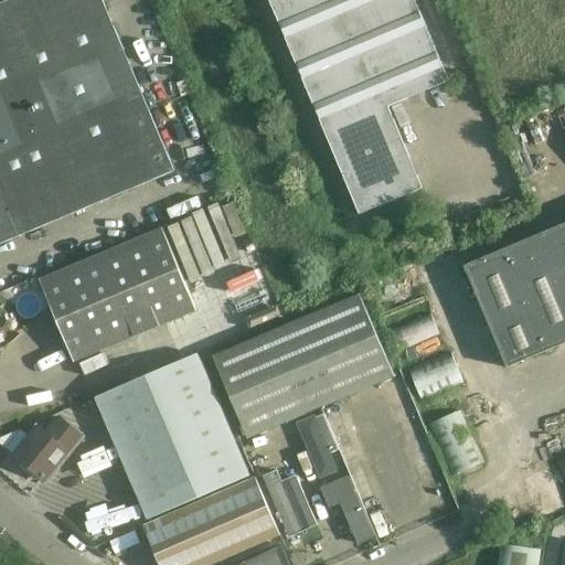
[(0,245),(174,171),(102,0),(10,0),(0,4),(0,245)]
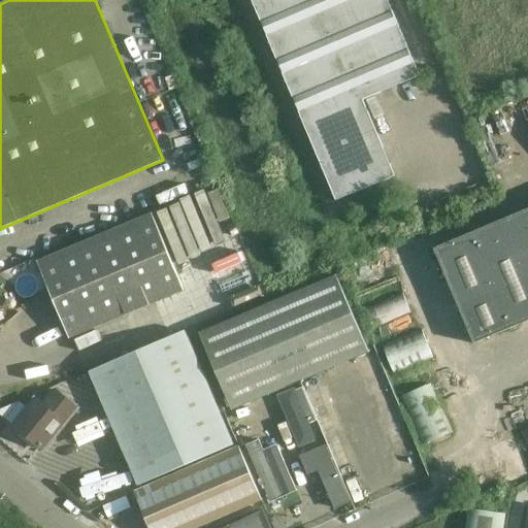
[(251,0),(335,201),(393,176),(361,101),(420,75),(387,0),(251,0)]
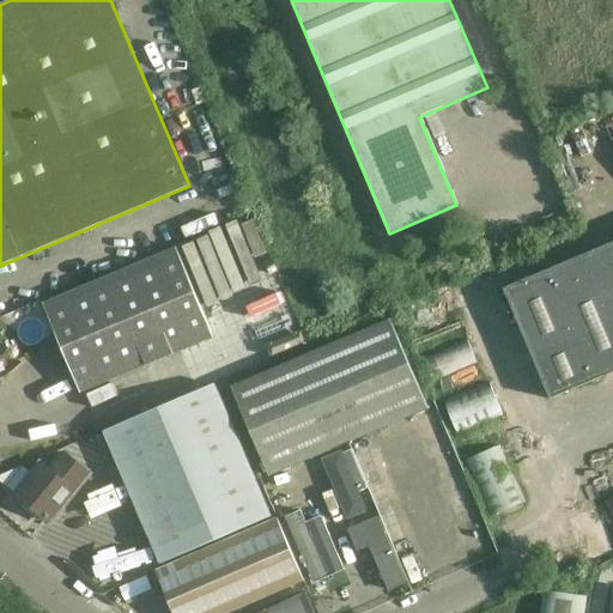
[(612,243),(504,290),(551,400),(612,374),(612,243)]
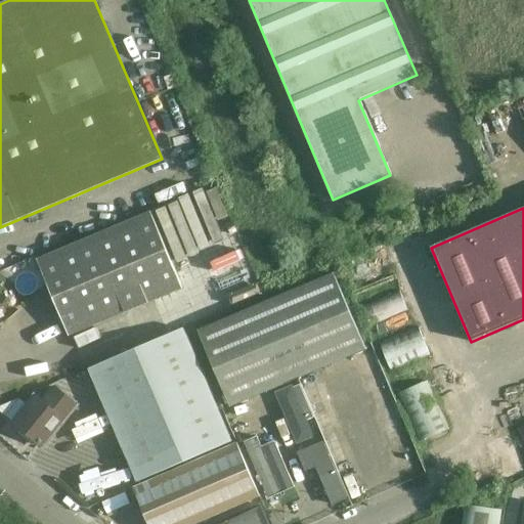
[(150,213),(94,236),(126,313),(182,290),(150,213)]
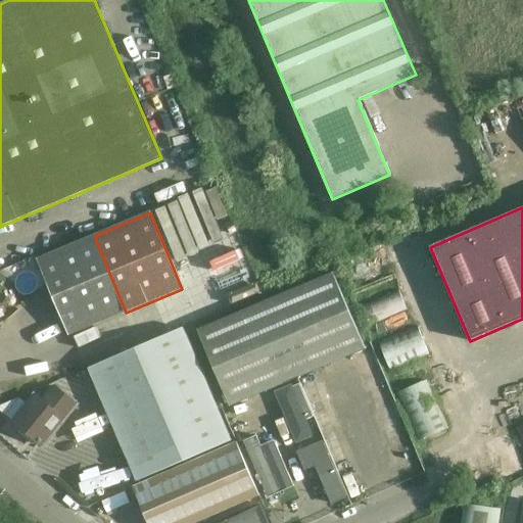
[(126,313),(94,236),(38,260),(68,336),(126,313)]
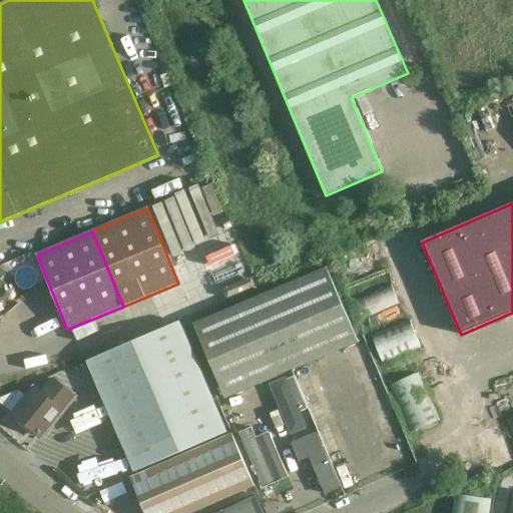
[(364,268),(405,260),(402,244),(361,252),(364,268)]
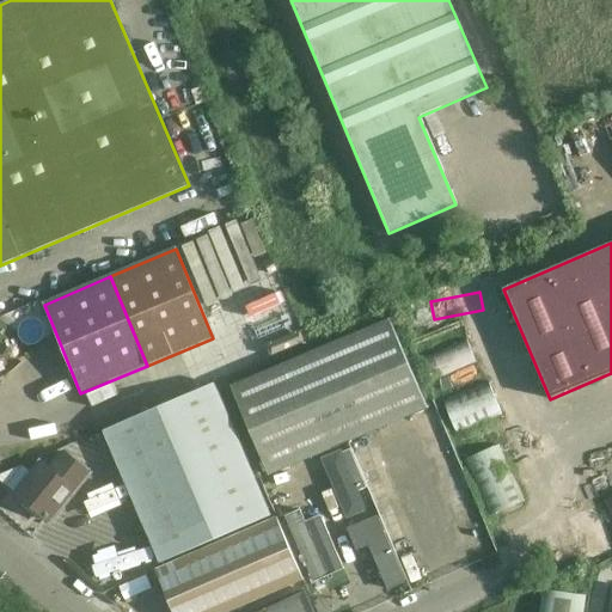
[(391,320),(311,354),(348,442),(428,409),(391,320)]
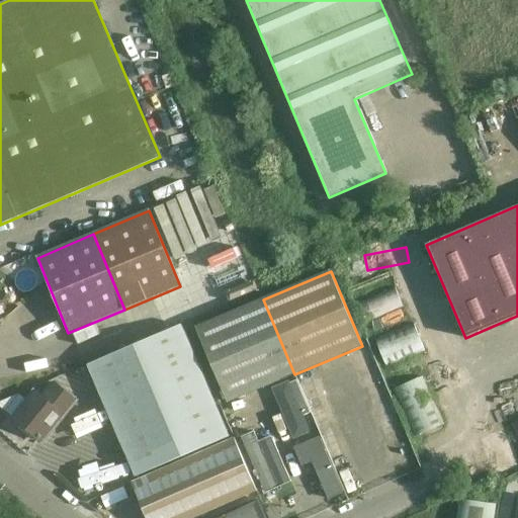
[(385,313),(422,296),(416,281),(378,297),(385,313)]
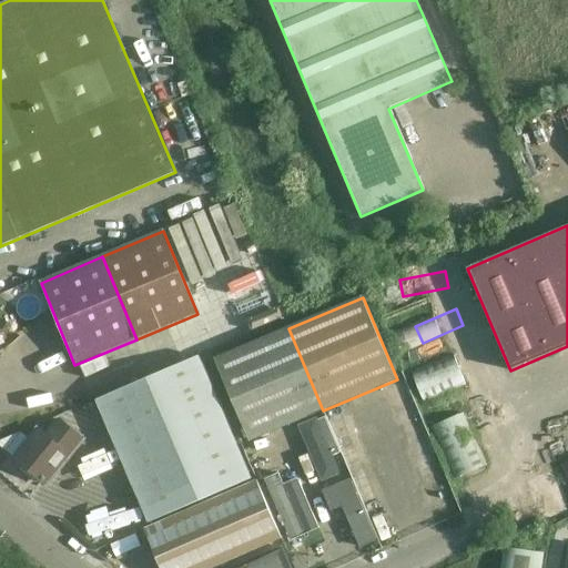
[(246,317),(216,330),(222,343),(253,331),(246,317)]
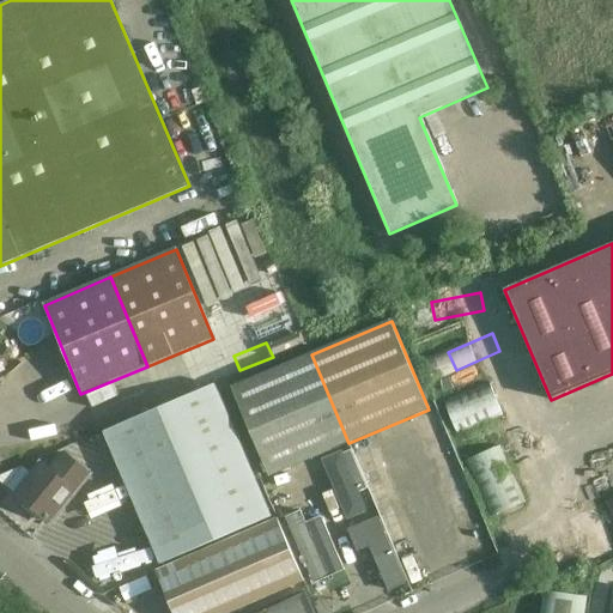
[(349,443),(311,354),(231,388),(268,477),(349,443)]
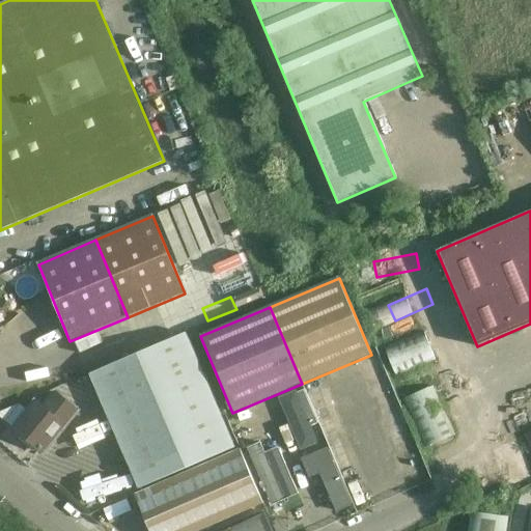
[(412,359),(454,346),(448,326),(407,337),(412,359)]
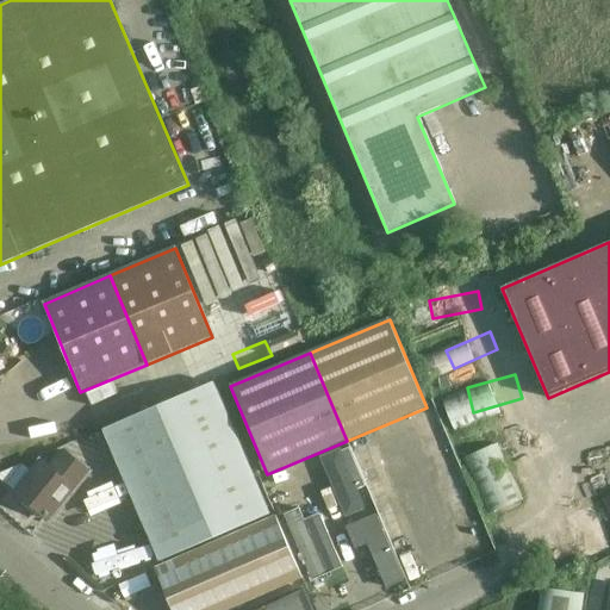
[(104,430),(160,562),(269,515),(213,384),(104,430)]
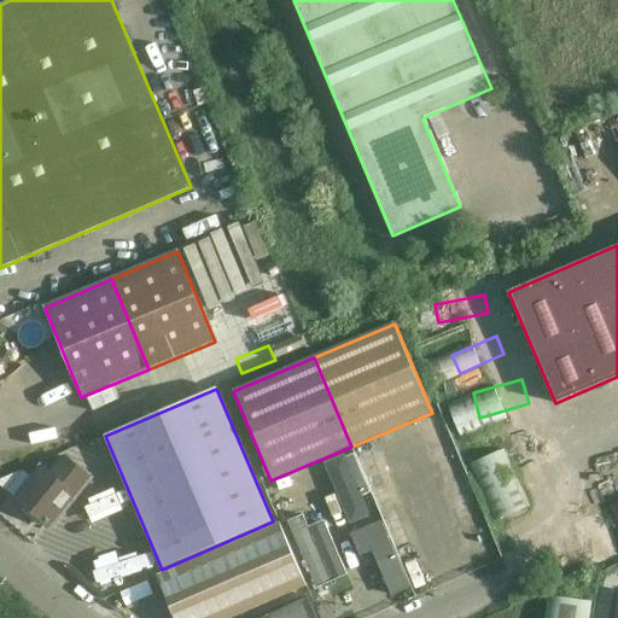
[(514,507),(544,494),(520,439),(490,453),(514,507)]
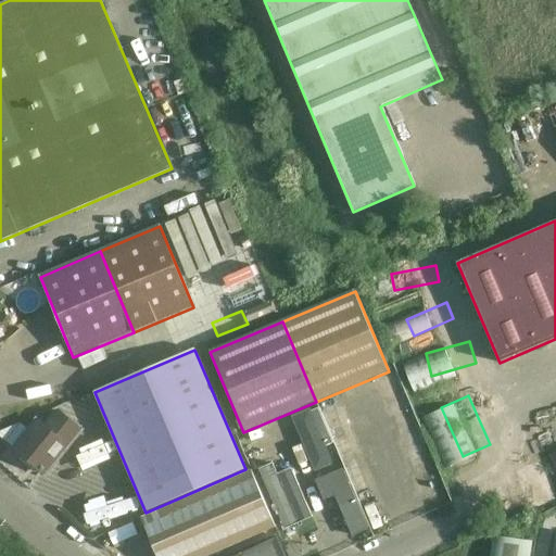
[(37,468),(46,475),(68,447),(81,431),(58,412),(45,428),(36,421),(14,449),(23,456),(21,460),(33,470),(37,468)]
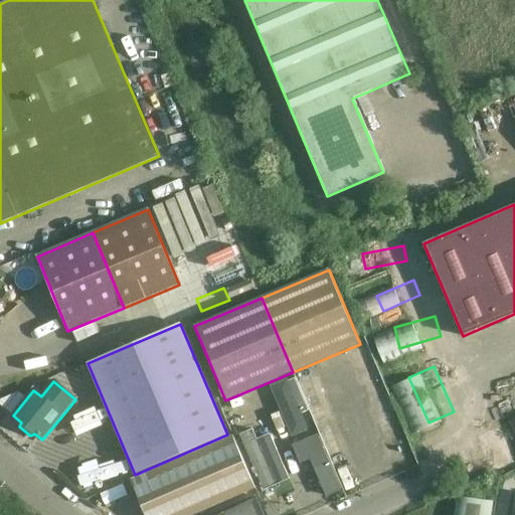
[(459,383),(448,385),(452,402),(463,399),(459,383)]
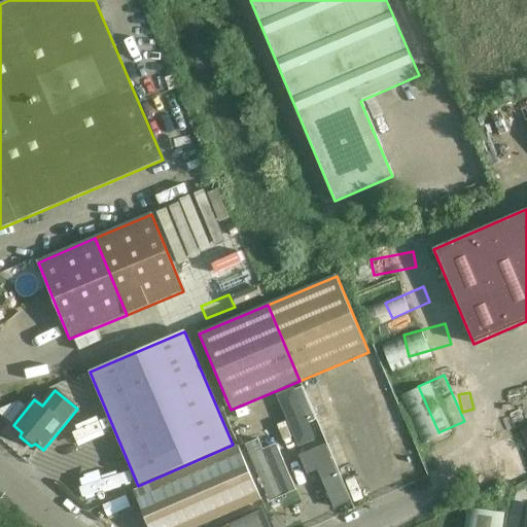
[(303,418),(322,467),(338,461),(325,430),(334,427),(329,417),(321,421),(317,412),(303,418)]
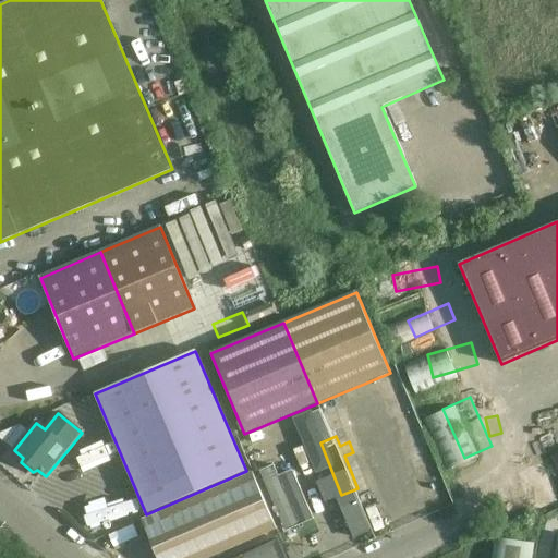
[(542,483),(557,476),(557,452),(534,462),(542,483)]
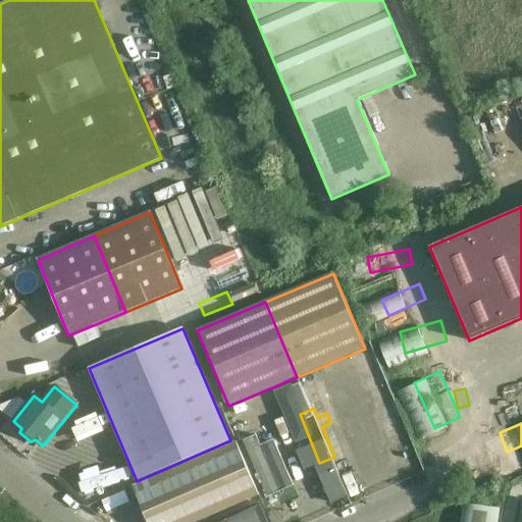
[(243,441),(267,496),(293,484),(274,442),(273,440),(260,447),(255,436),(243,441)]
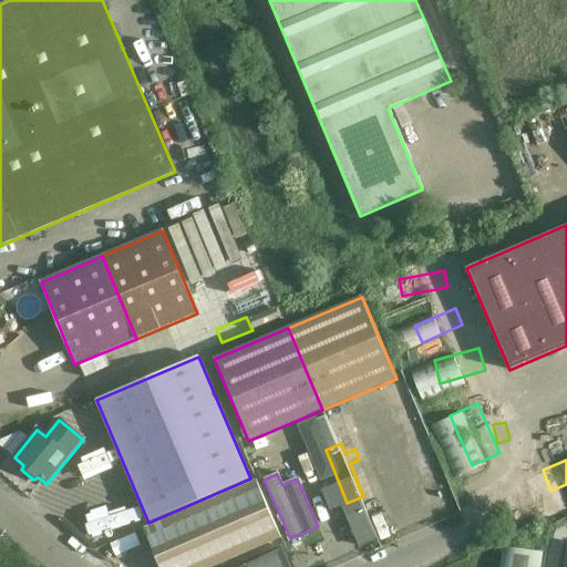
[(144,528),(161,566),(214,566),(281,538),(257,481),(144,528)]
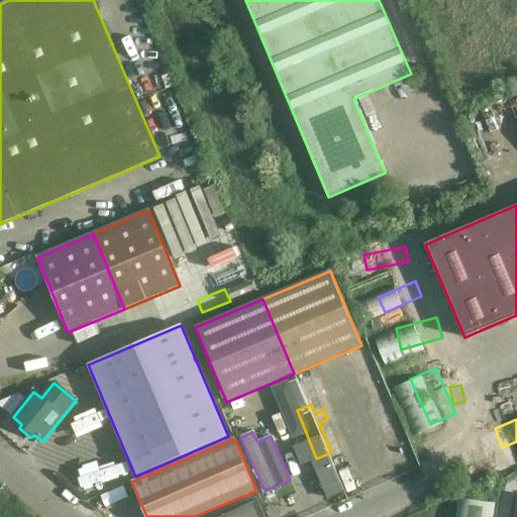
[(412,466),(432,457),(428,448),(409,456),(412,466)]
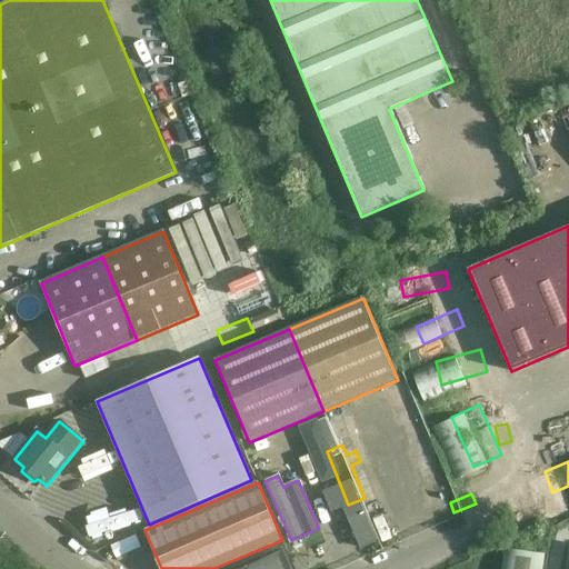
[(322,566),(353,551),(347,537),(316,551),(322,566)]
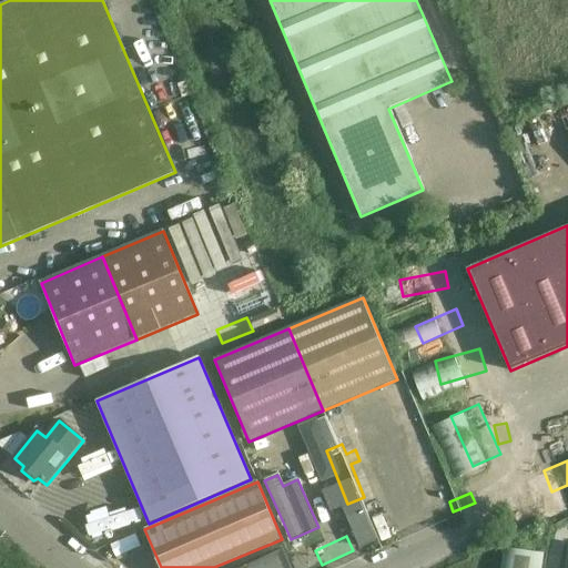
[(232,564),(233,567),(287,567),(277,544),(232,564)]
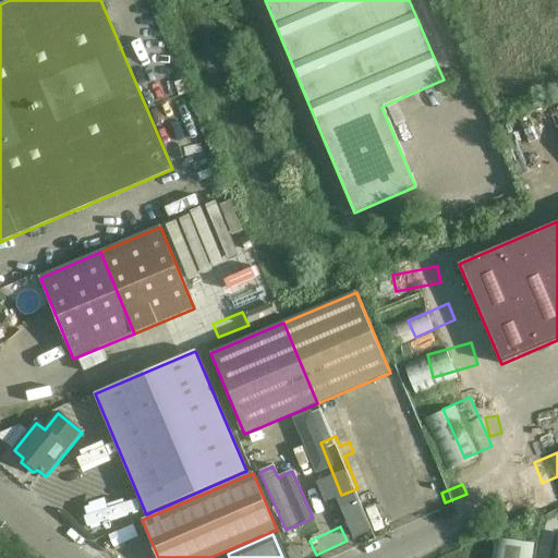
[(493,557),(531,557),(534,545),(496,538),(493,557)]
